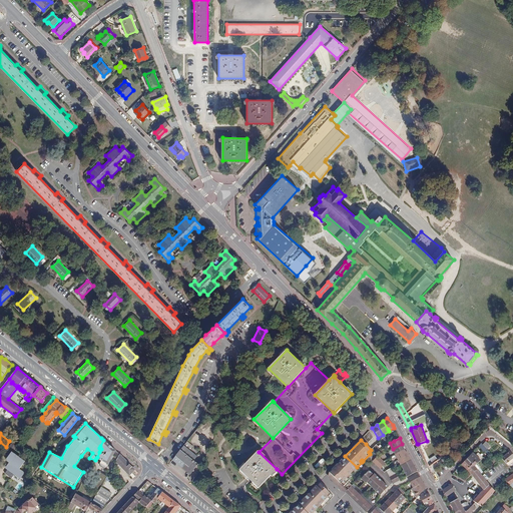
[(116,451),(115,450),(105,441),(101,449),(104,451),(105,450),(109,453),(109,454),(113,456),(116,451)]
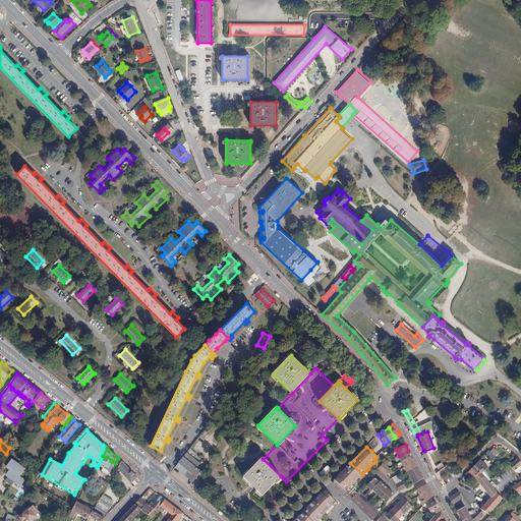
[(489,452),(488,450),(485,454),(490,460),(495,457),(489,452)]
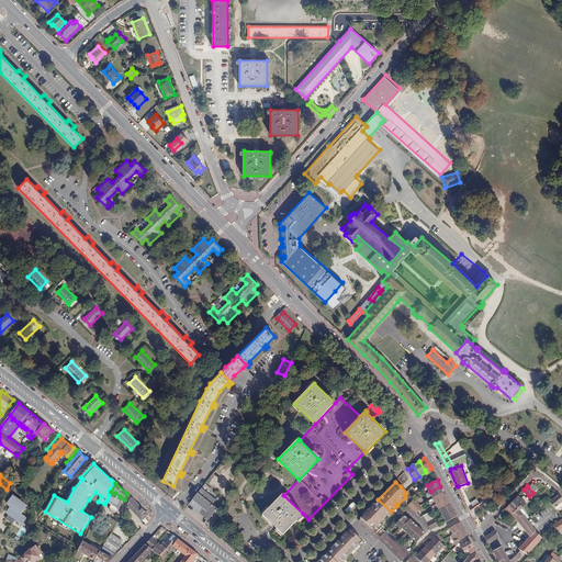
[(440,486),(430,492),(434,497),(444,492),(440,486)]
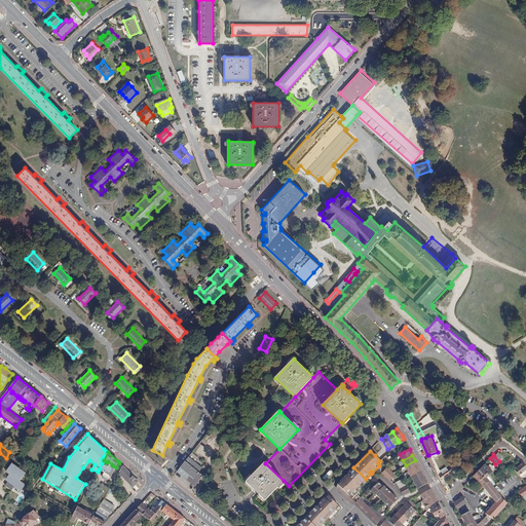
[(196,462),(189,456),(181,466),(188,472),(187,473),(189,476),(190,475),(194,477),(197,474),(198,475),(199,474),(198,473),(201,468),(195,463),(196,462)]
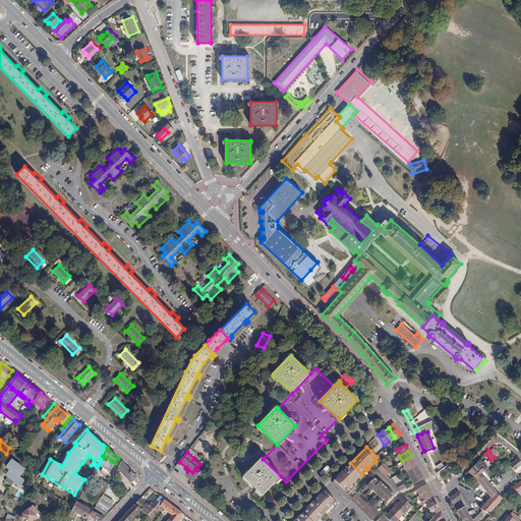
[(107,457),(106,458),(103,456),(101,459),(107,463),(106,464),(112,468),(115,463),(111,461),(111,460),(107,457)]
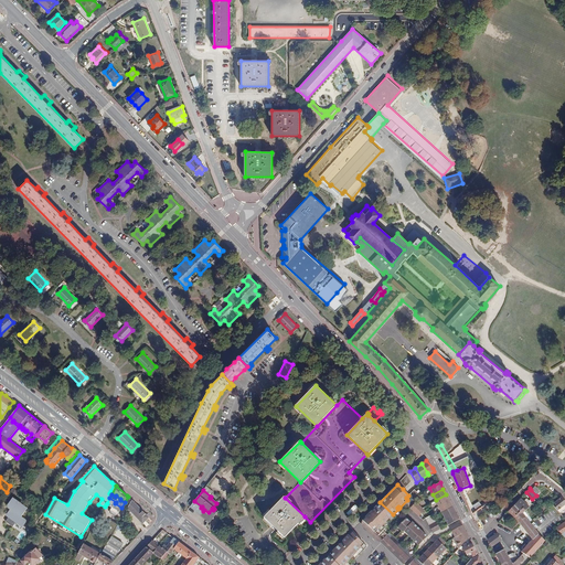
[(446,494),(436,500),(438,507),(449,501),(446,494)]
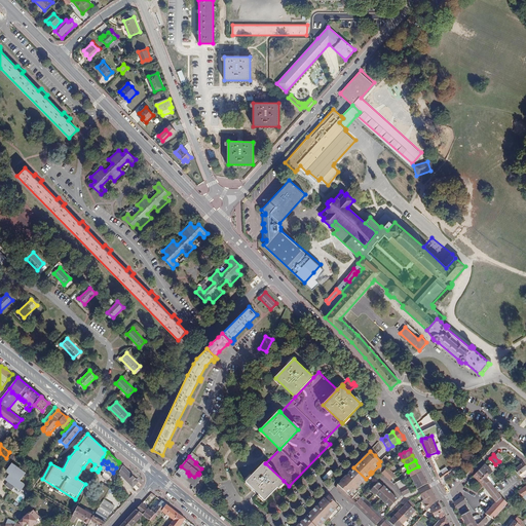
[(448,466),(447,467),(449,472),(455,467),(450,461),(446,464),(448,466)]
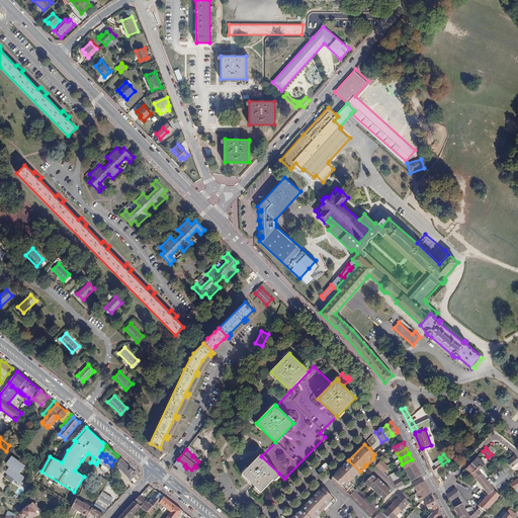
[(260,455),(242,475),(261,493),(279,473),(261,456),(260,455)]
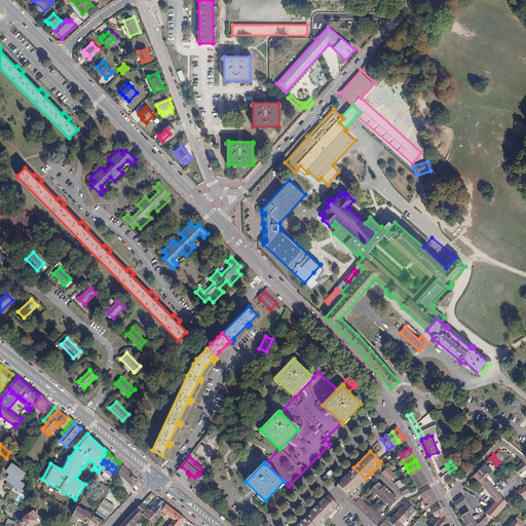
[(525,470),(525,465),(523,462),(521,463),(515,470),(515,471),(519,476),(525,470)]
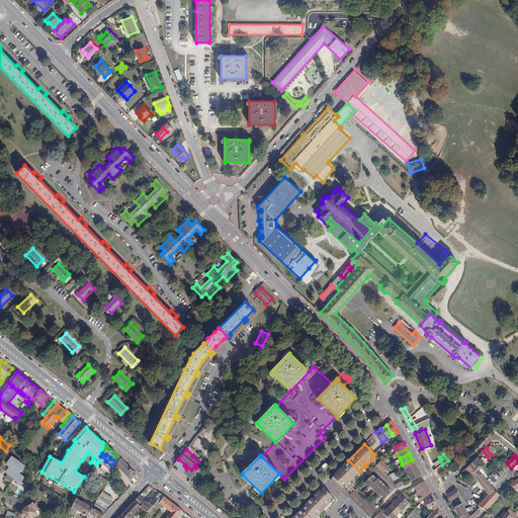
[(12,456),(6,464),(9,466),(6,470),(9,472),(7,475),(5,478),(12,483),(14,479),(20,483),(24,477),(19,473),(25,465),(12,456)]
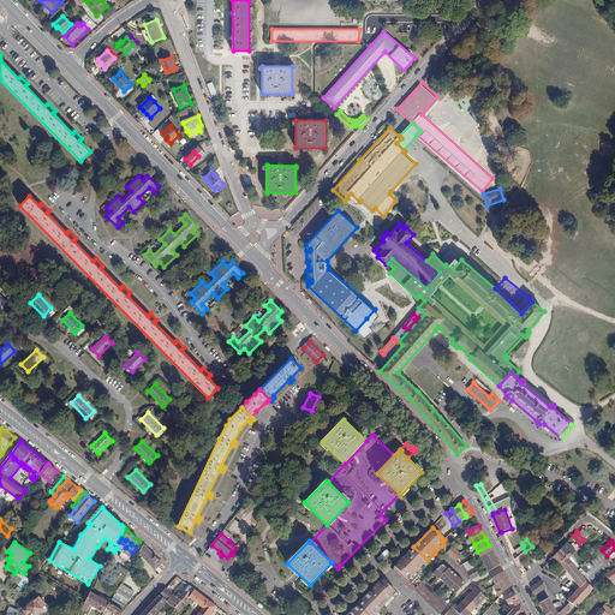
[(125,548),(126,547),(119,542),(117,548),(130,555),(132,553),(125,548)]
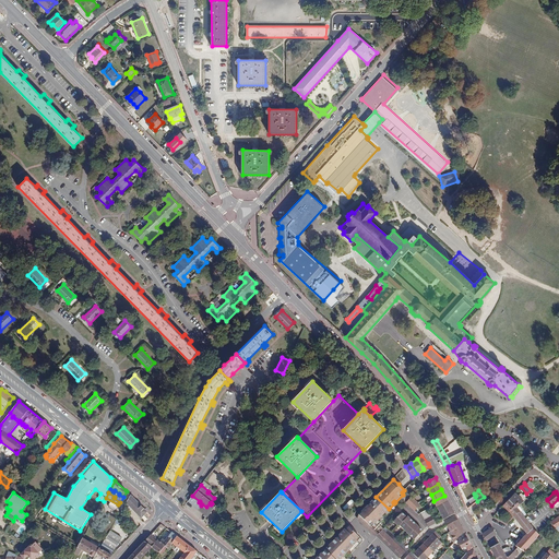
[(524,501),(522,500),(515,492),(509,500),(515,506),(518,503),(520,506),(524,501)]
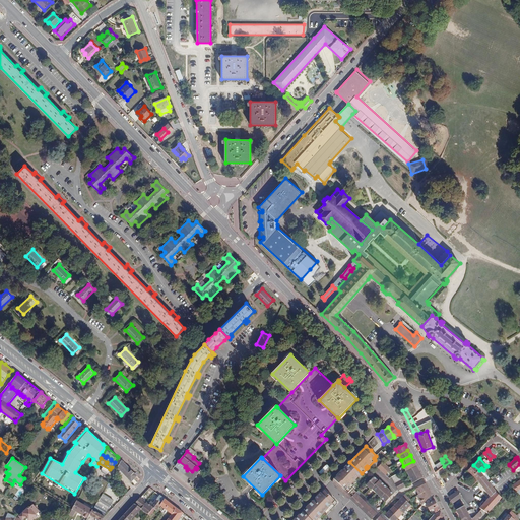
[(132,471),(122,461),(118,467),(131,481),(135,478),(133,476),(135,474),(132,471)]
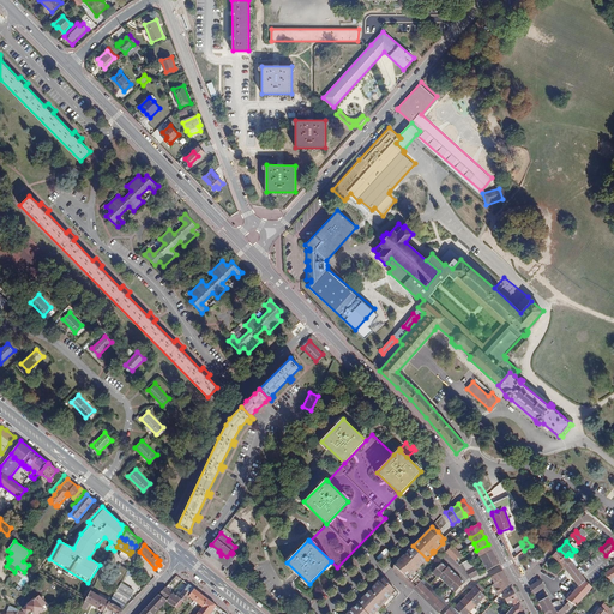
[(476,551),(480,557),(492,551),(491,548),(488,545),(476,551)]
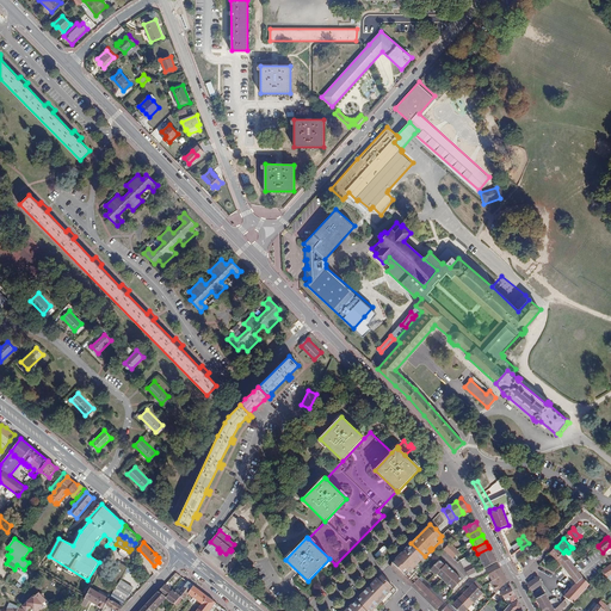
[(421,557),(423,559),(425,556),(411,543),(408,545),(401,553),(402,555),(400,557),(397,556),(392,562),(393,565),(408,580),(409,579),(413,584),(419,579),(421,580),(424,579),(419,574),(413,568),(421,560),(420,559),(421,557)]
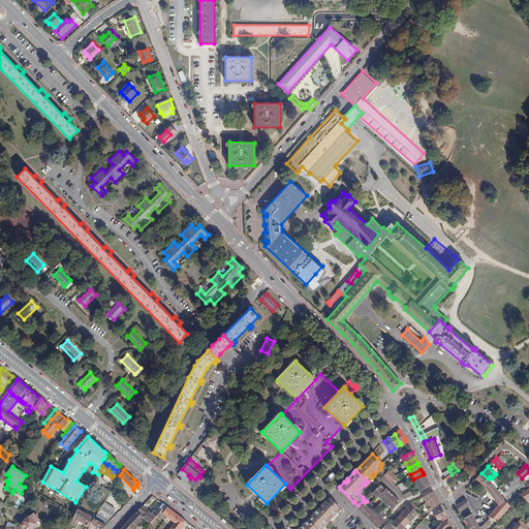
[(110,481),(112,477),(100,471),(99,472),(105,475),(103,477),(104,480),(107,483),(110,481)]
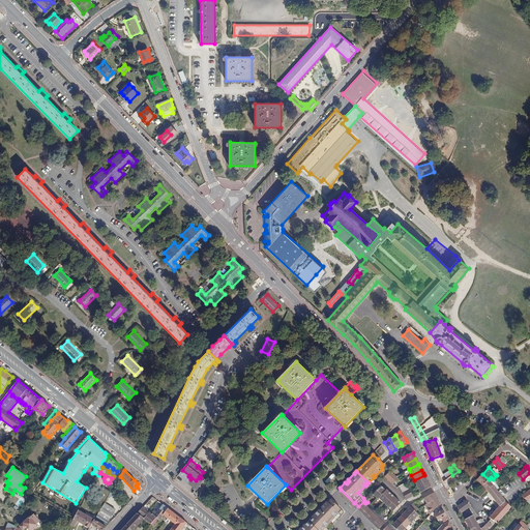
[(491,477),(489,479),(482,474),(476,480),(483,487),(487,491),(493,484),(490,481),(493,479),(491,477)]
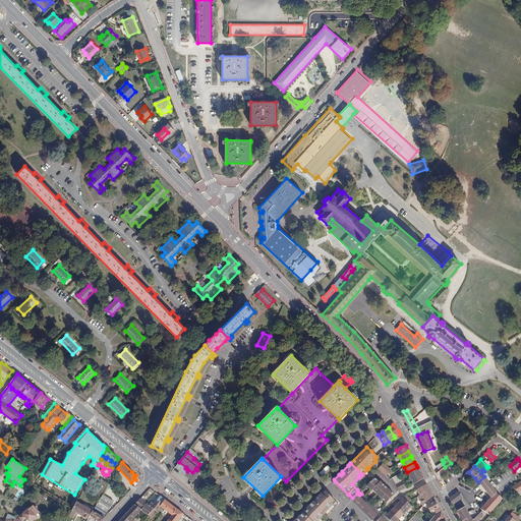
[(407,472),(410,478),(420,473),(417,467),(407,472)]
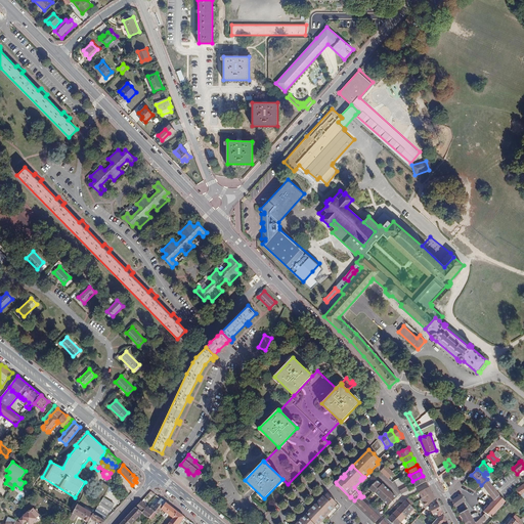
[(198,480),(203,474),(198,471),(199,472),(198,473),(197,472),(193,475),(192,477),(198,480)]
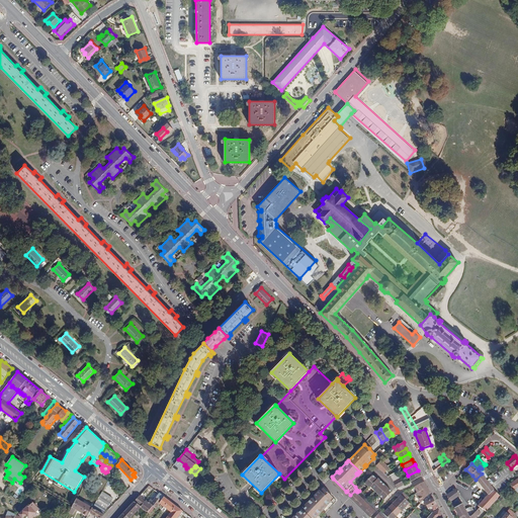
[(381,470),(383,473),(390,468),(386,465),(381,470)]
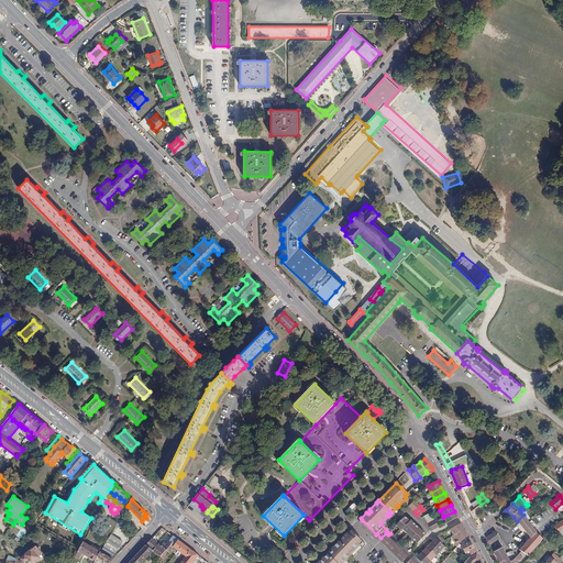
[(443,517),(446,522),(457,517),(454,511),(443,517)]
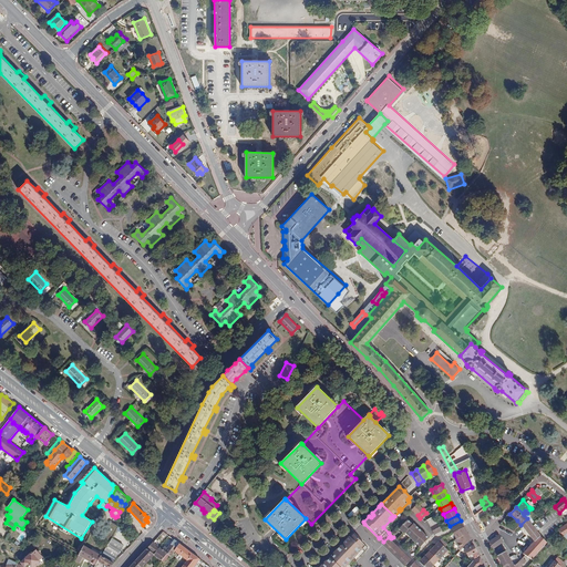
[(532,524),(528,519),(527,518),(521,525),(523,527),(534,542),(526,550),(524,547),(525,546),(524,543),(518,547),(524,554),(525,555),(533,559),(533,558),(544,547),(547,543),(539,536),(540,536),(532,524)]
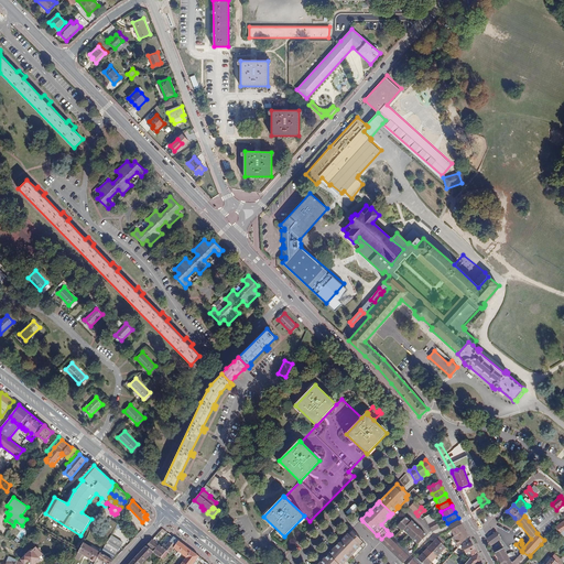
[(410,522),(405,518),(400,523),(396,527),(401,532),(402,530),(410,522)]
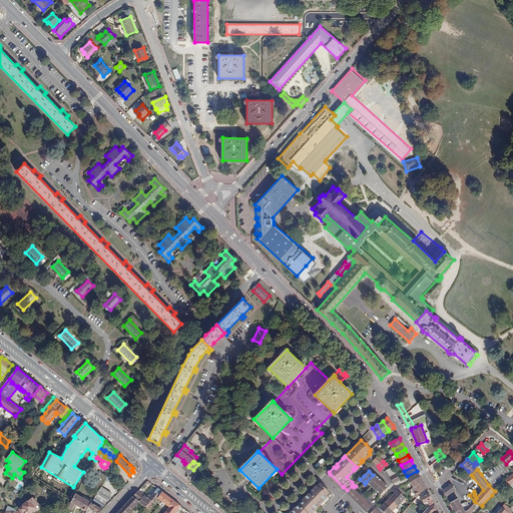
[(100,473),(93,486),(99,490),(101,487),(105,481),(105,479),(107,477),(100,473)]
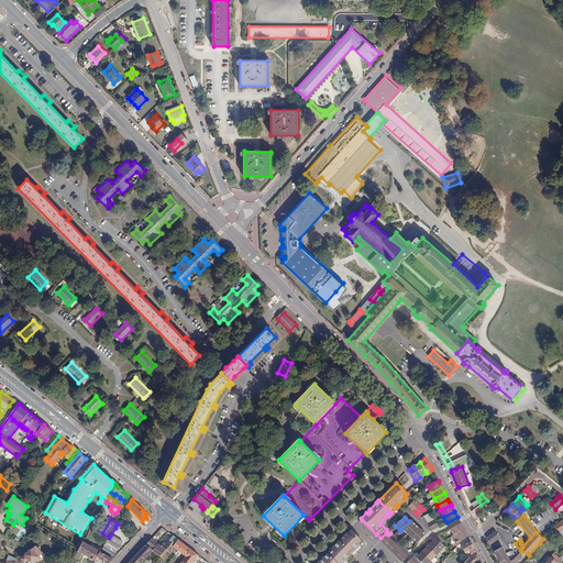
[(375,537),(376,534),(362,520),(361,522),(375,537)]
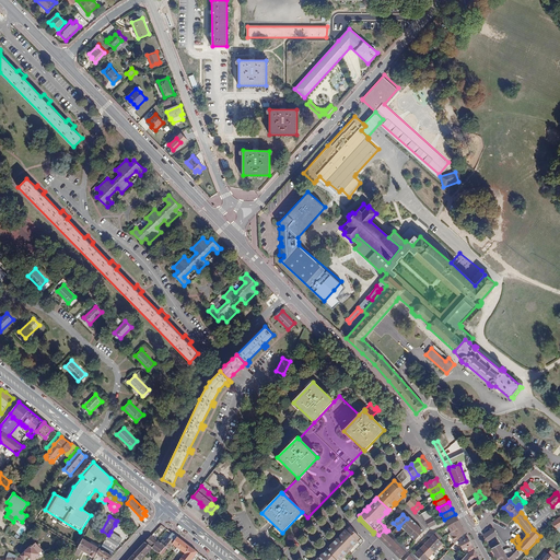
[(413,522),(408,517),(407,518),(399,526),(405,531),(413,522)]
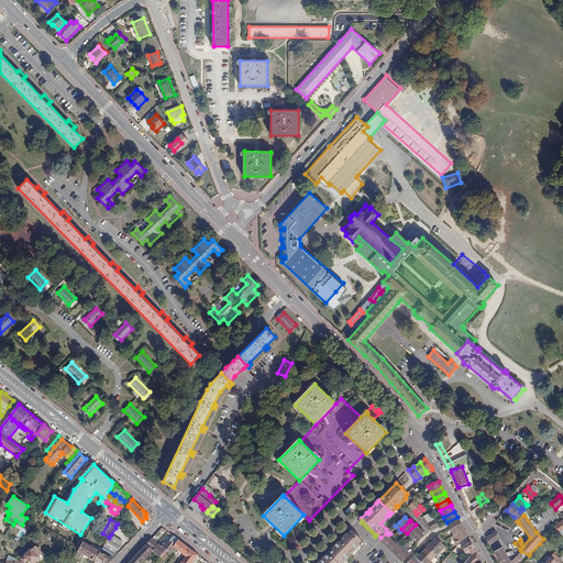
[(461,523),(450,529),(453,536),(464,529),(461,523)]
